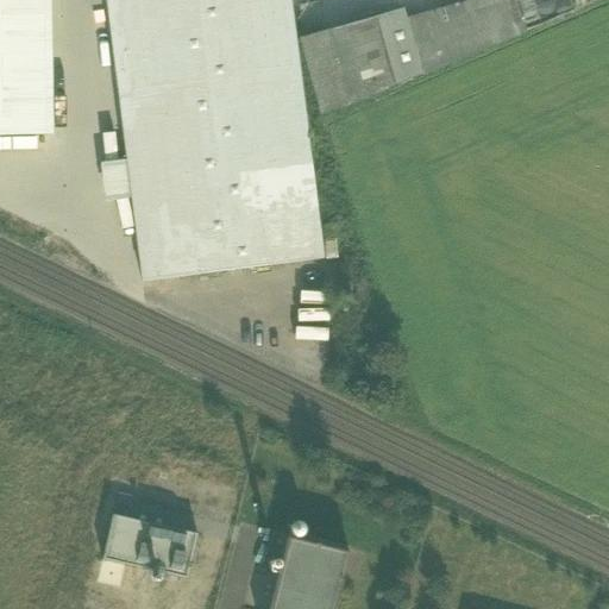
[(0,0),(0,136),(51,136),(48,0),(0,0)]
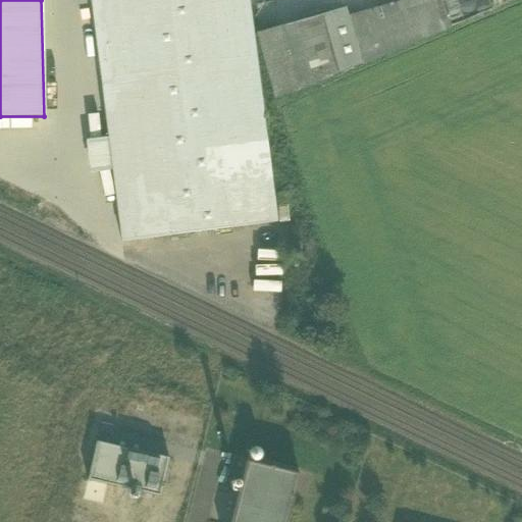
[(276,222),(248,0),(90,0),(109,145),(88,147),(91,167),(111,164),(121,242),(276,222)]
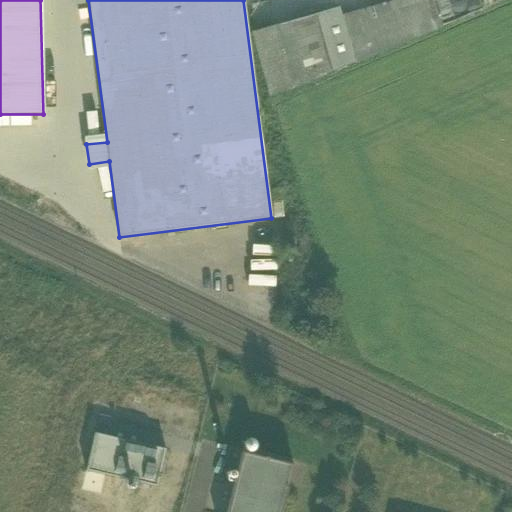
[(422,0),(388,10),(398,44),(441,26),(432,0),(422,0)]
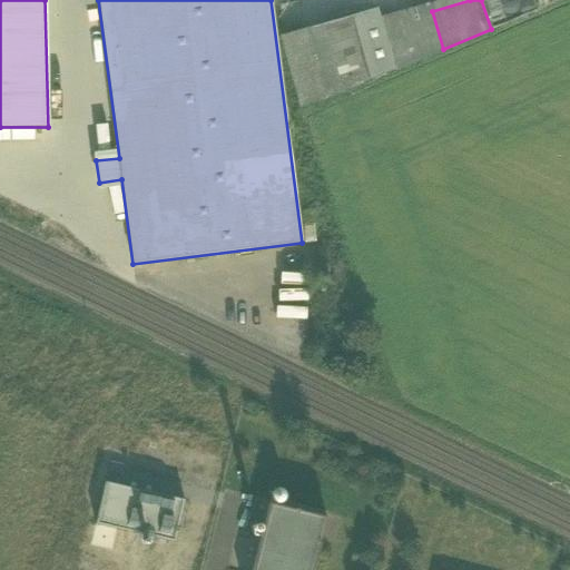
[(350,88),(394,69),(381,25),(376,8),(332,21),(350,88)]
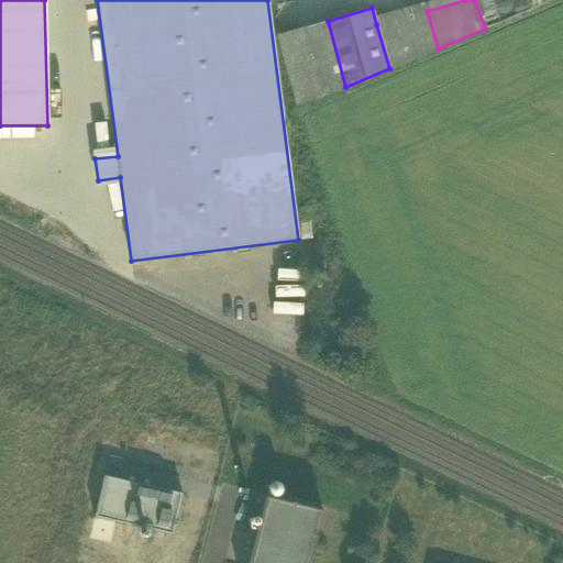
[(427,11),(376,24),(389,68),(438,48),(427,11)]
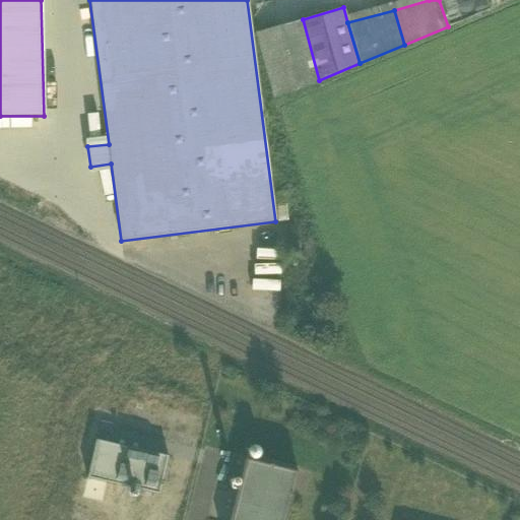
[(274,99),(319,80),(303,19),(255,33),(274,99)]
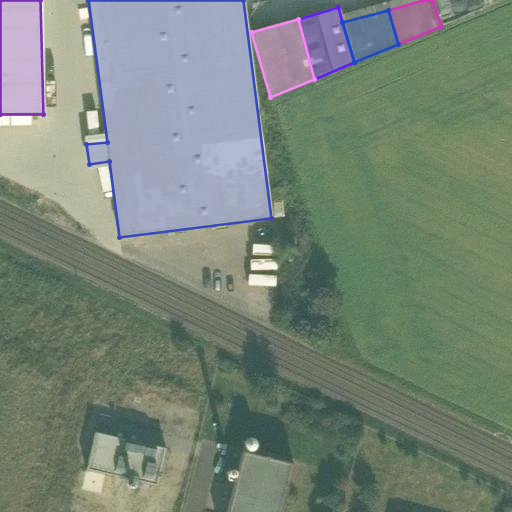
[(244,244),(243,232),(217,234),(218,249),(240,248),(240,253),(266,252),(265,242),(244,244)]
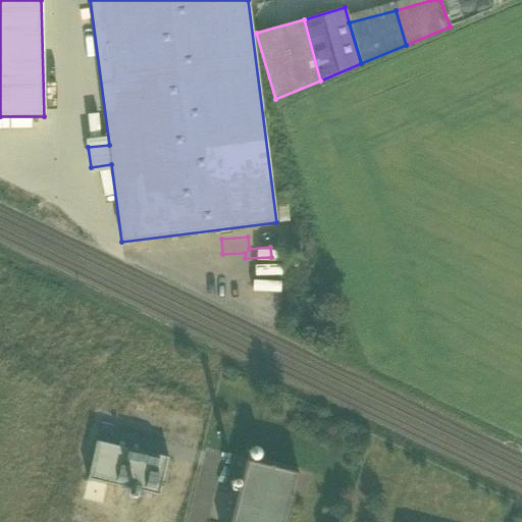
[(169,458),(96,440),(87,480),(160,497),(169,458)]
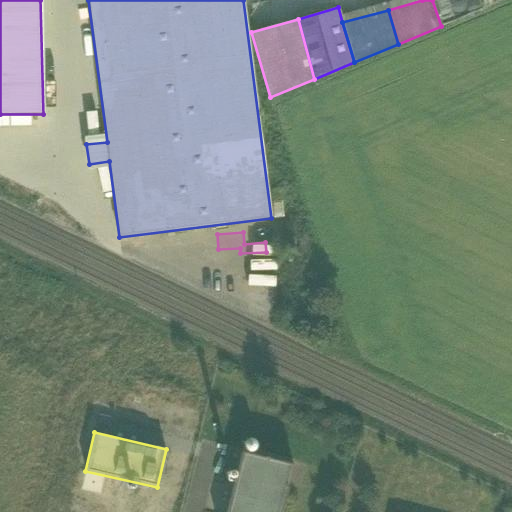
[(244,449),(248,452),(253,451),(256,448),(256,443),(253,439),(248,438),(244,441),(243,445),(244,449)]
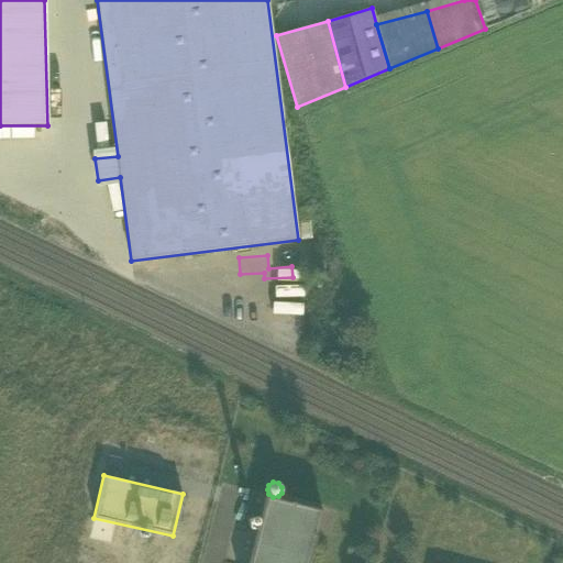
[(265,497),(249,562),(309,562),(322,511),(265,497)]
